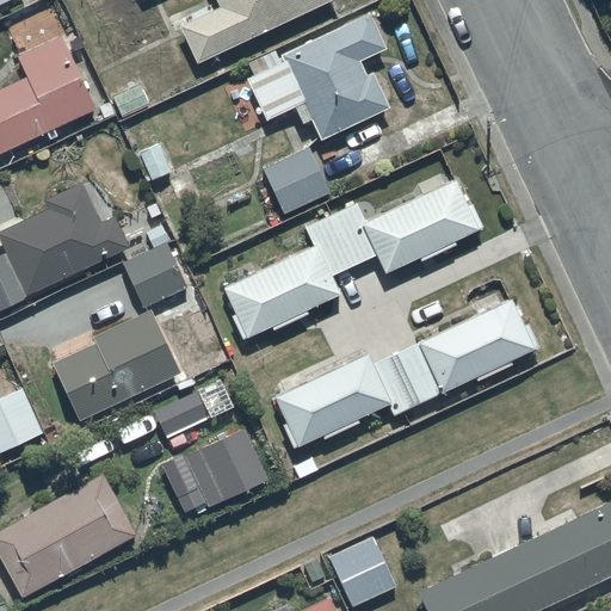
[(217,0),(220,4),(179,23),(196,60),(327,0),(217,0)]
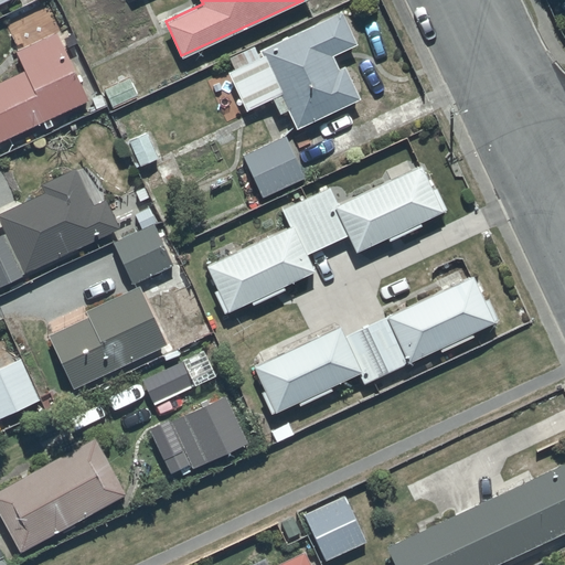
[(234,66),(228,70),(248,109),(273,96),(280,112),(287,108),(298,129),(361,96),(344,63),(339,66),(333,54),(358,42),(340,8),(257,50),(254,44),(230,56),(234,66)]
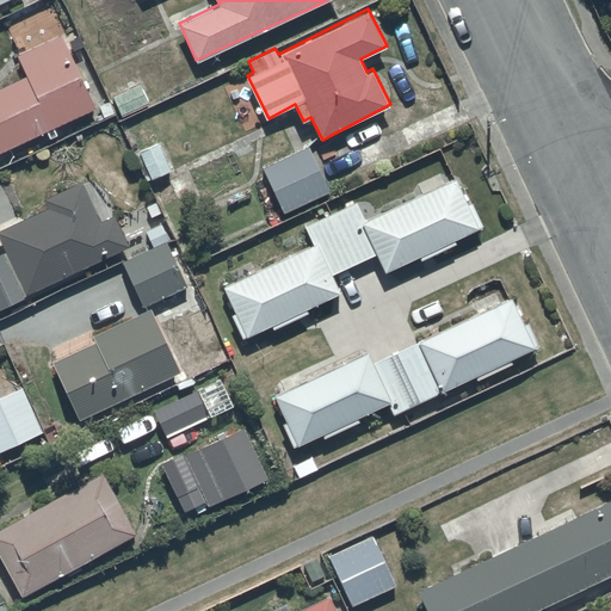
[(26,74),(0,85),(0,150),(96,107),(61,35),(18,55),(26,74)]
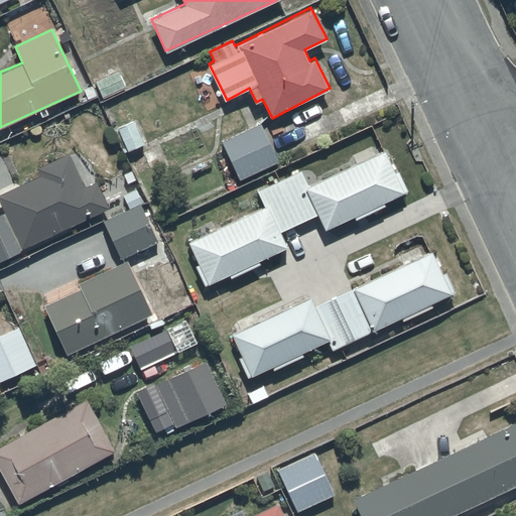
[(120,97),(106,103),(122,141),(139,133),(134,121),(130,122),(120,97)]
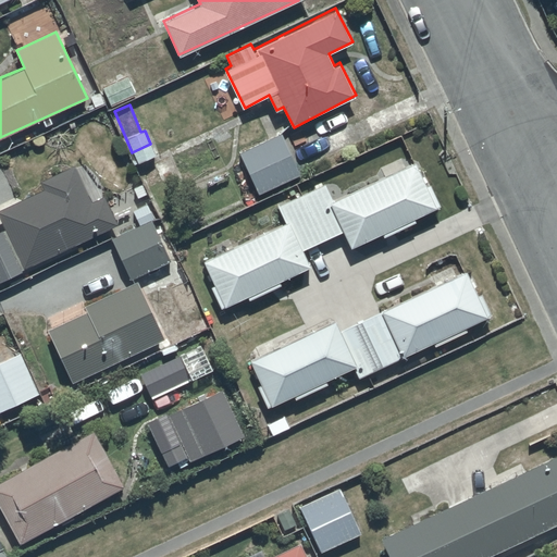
[(281,133),(239,151),(259,193),(299,174),(281,133)]
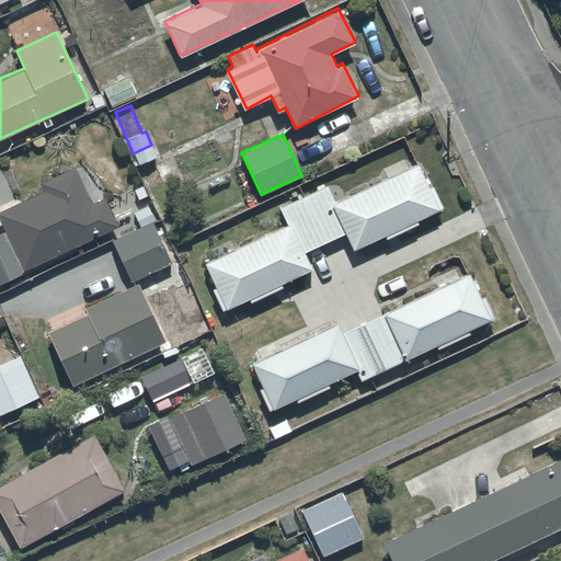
[(288,222),(207,261),(218,285),(214,287),(224,309),(249,297),(251,301),(284,286),(282,282),(312,267),(305,251),(346,232),(354,248),(385,233),(387,238),(419,224),(416,219),(444,207),(434,186),(430,189),(419,164),(335,203),(328,184),(281,206),(288,222)]
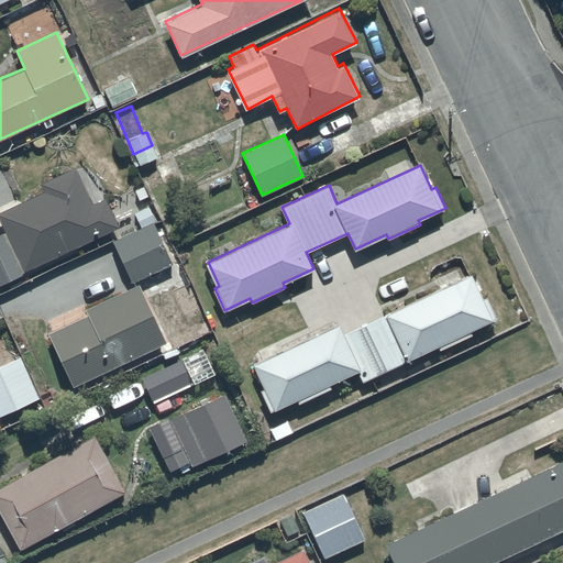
[(0,220),(4,231),(0,232),(0,284),(24,274),(22,269),(121,225),(108,197),(91,203),(75,168),(43,183),(46,190),(0,210),(0,220)]
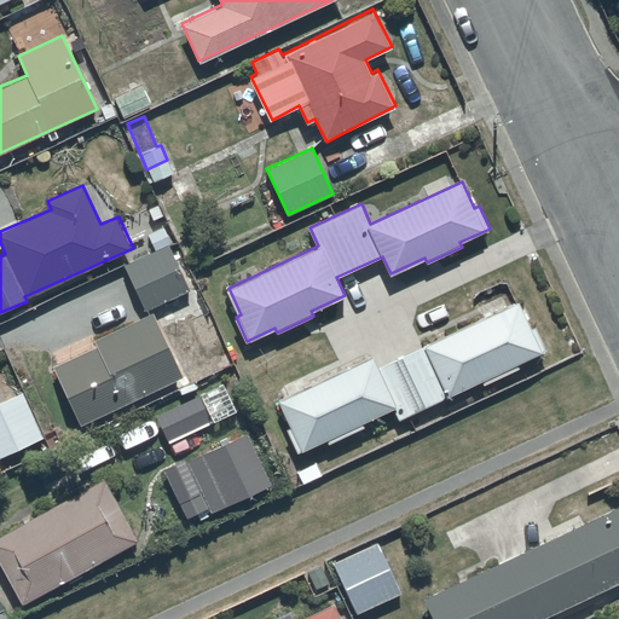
[(167,244),(126,264),(146,308),(189,289),(167,244)]
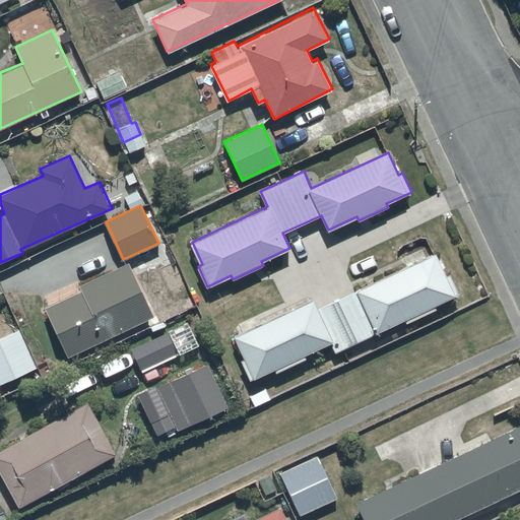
[(313,301),(235,337),(244,358),(241,360),(250,379),(273,368),(275,372),(306,358),(304,353),(331,341),(335,351),(383,329),(385,334),(397,329),(394,323),(404,319),(405,322),(436,309),(434,305),(458,293),(449,273),(446,275),(436,255),(317,310),(313,301)]
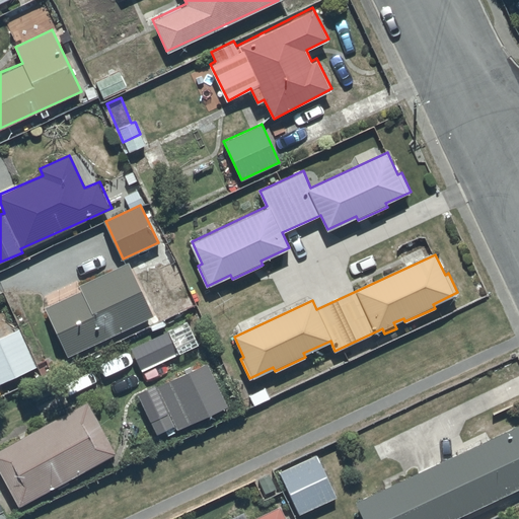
[(80,290),(45,306),(68,355),(152,314),(127,262),(78,285),(80,290)]
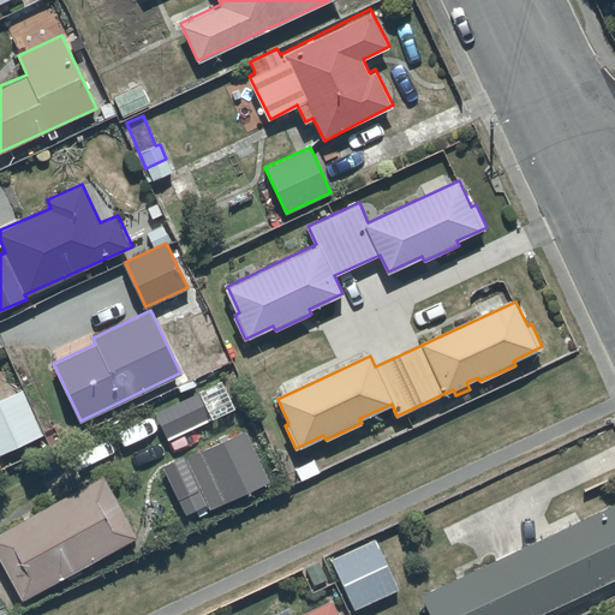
[(196,384),(150,406),(162,430),(207,408),(196,384)]
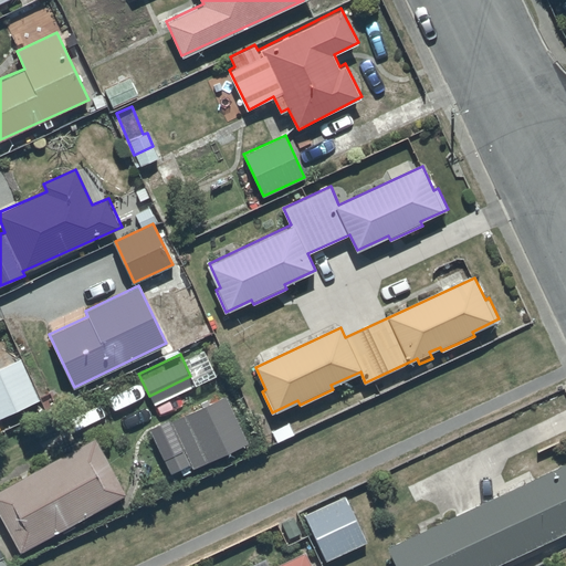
[(20,357),(0,366),(0,415),(39,397),(20,357)]
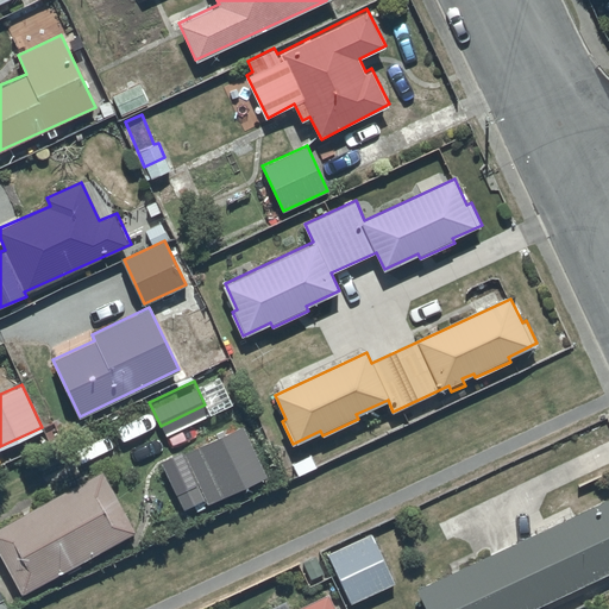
[(208,506),(267,477),(242,427),(183,456),(182,453),(162,463),(184,512),(206,501),(208,506)]
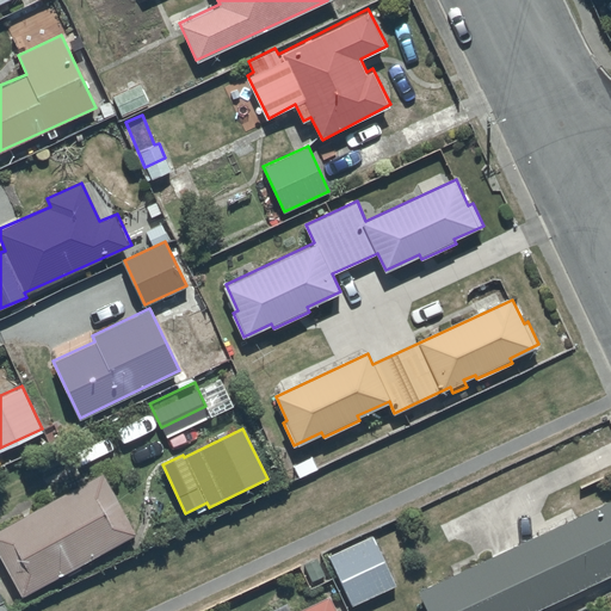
[(102,471),(0,526),(0,555),(23,596),(135,532),(102,471)]
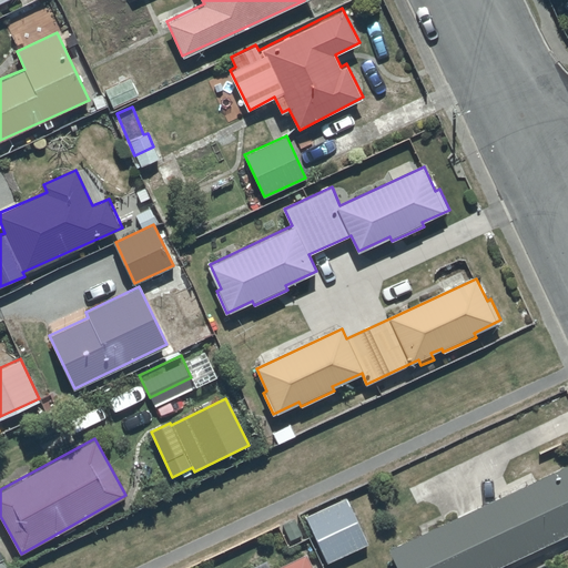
[(567,463),(388,548),(397,567),(493,567),(567,533),(567,463)]
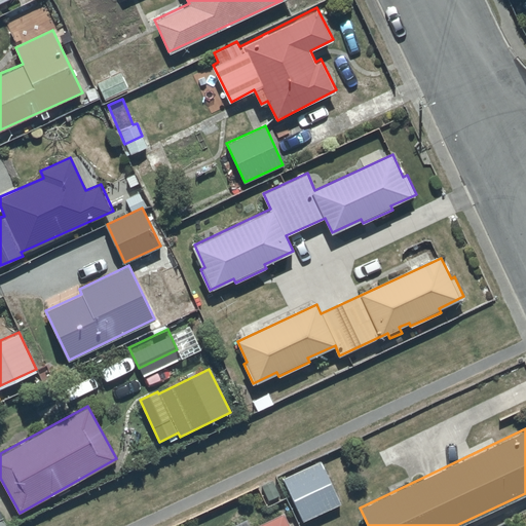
[(318,458),(282,477),(303,520),(340,501),(318,458)]
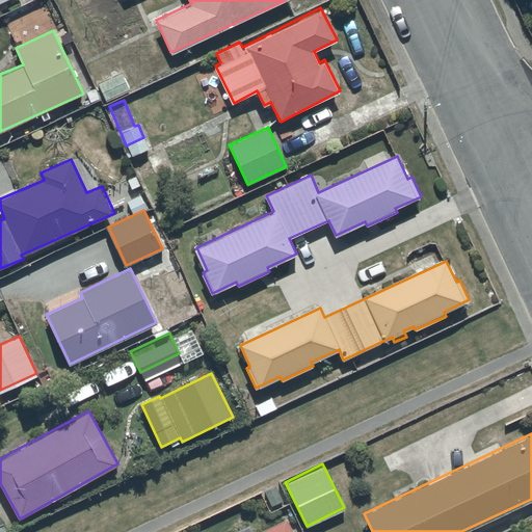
[(292,531),(286,517),(256,531),(292,531)]
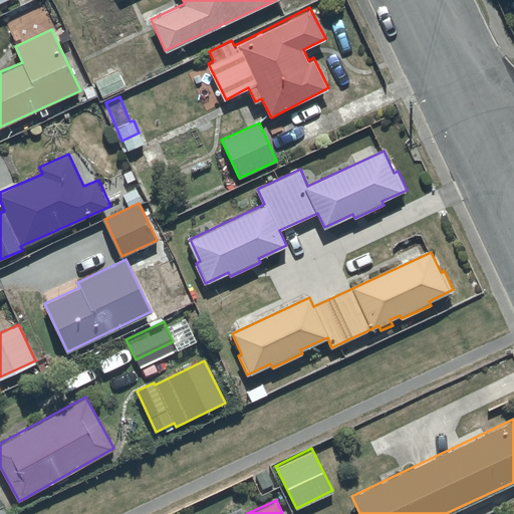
All buildings are outlined.
